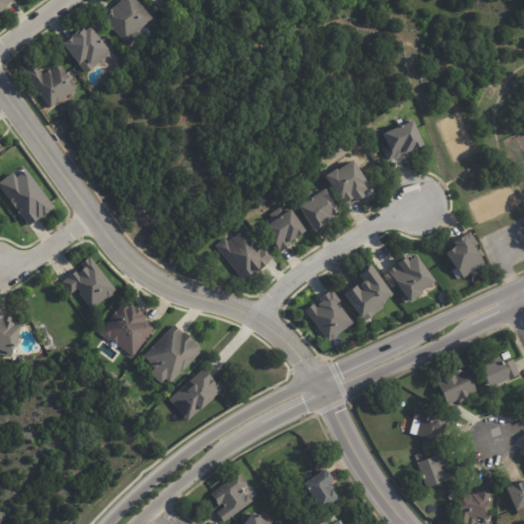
[(0,0),(15,0),(7,7),(8,8),(0,14),(0,0)]
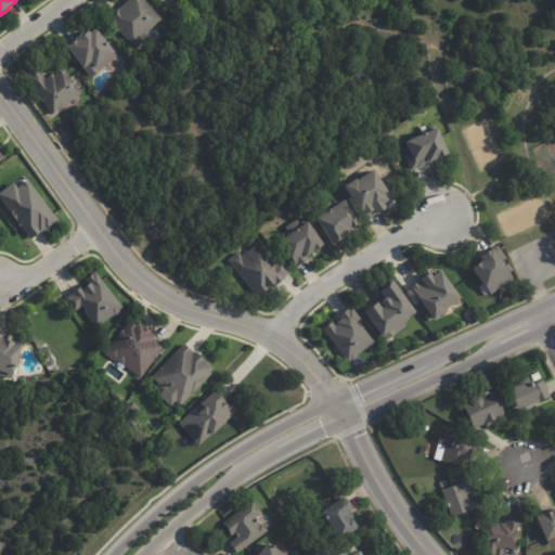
[(144,0),(160,18),(163,20),(146,34),(149,36),(142,40),(144,42),(136,50),(110,20),(115,14),(114,13),(128,0),(144,0)]
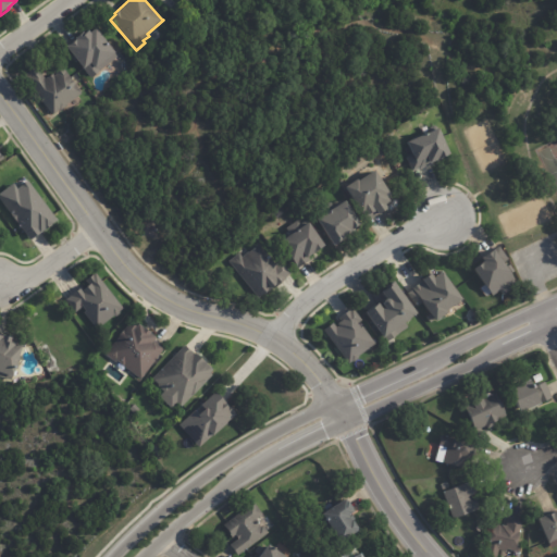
[(108,45),(115,54),(119,51),(123,56),(119,59),(116,57),(90,78),(66,48),(75,40),(75,39),(86,31),(88,33),(88,32),(90,34),(96,29),(108,45)]
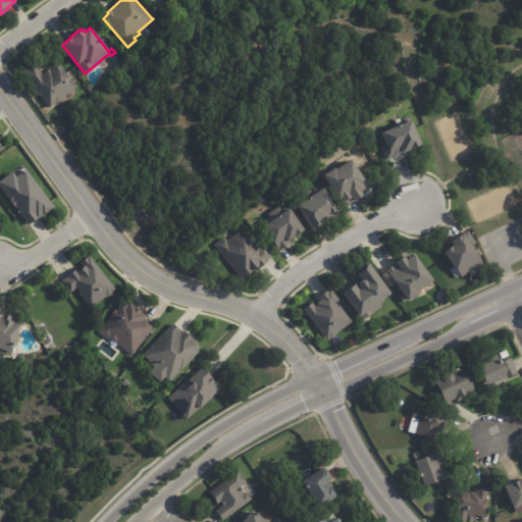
[(59,62),(79,90),(64,100),(57,105),(50,109),(23,71),(36,63),(44,75),(46,73),(47,74),(51,71),(51,70),(52,69),(50,67),(59,62)]
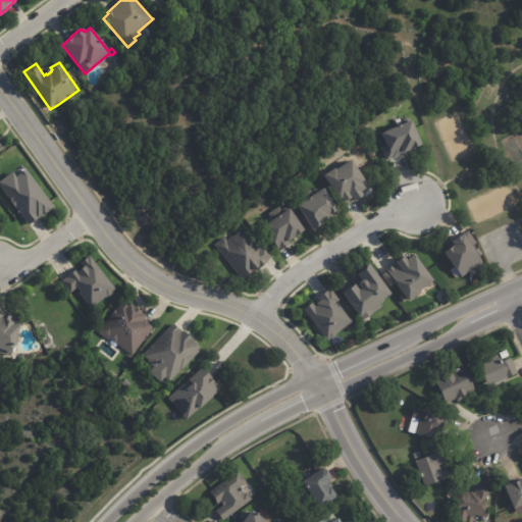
[(404,155),(394,159),(393,158),(387,160),(381,148),(387,145),(383,135),(386,134),(386,129),(393,126),(397,129),(404,126),(402,123),(403,120),(407,118),(409,119),(411,123),(413,122),(424,147),(405,155),(404,155)]
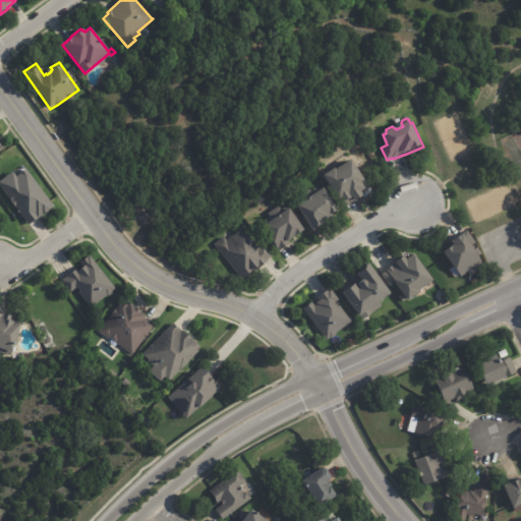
[(355,167),(365,183),(362,185),(365,189),(360,192),(363,197),(355,203),(353,199),(343,207),(324,176),(335,169),(336,170),(351,161),(355,167)]
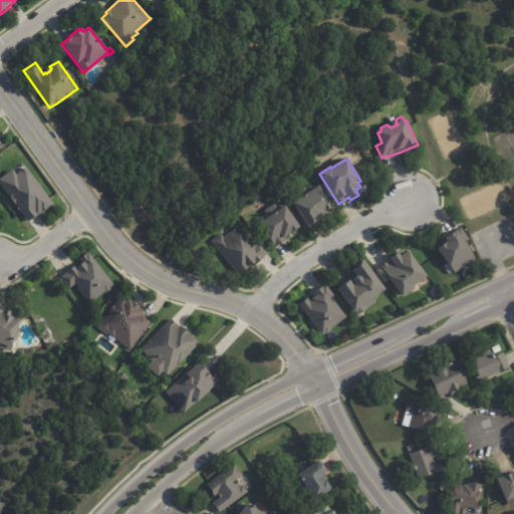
[(39,216),(28,224),(0,185),(0,181),(13,171),(16,175),(26,168),(53,205),(39,216)]
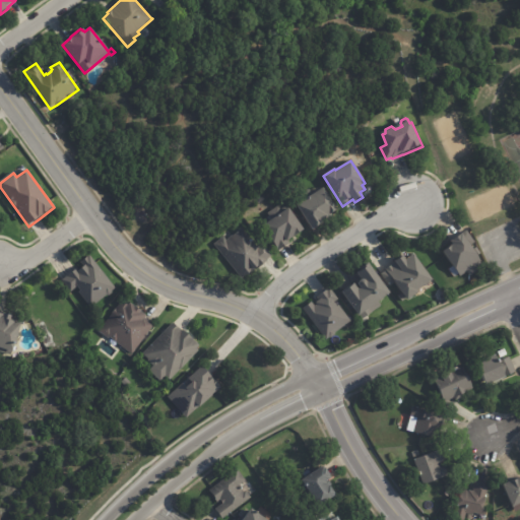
[(324,228),(314,234),(298,207),(325,191),(339,213),(331,218),(330,217),(322,222),(325,226),(324,228)]
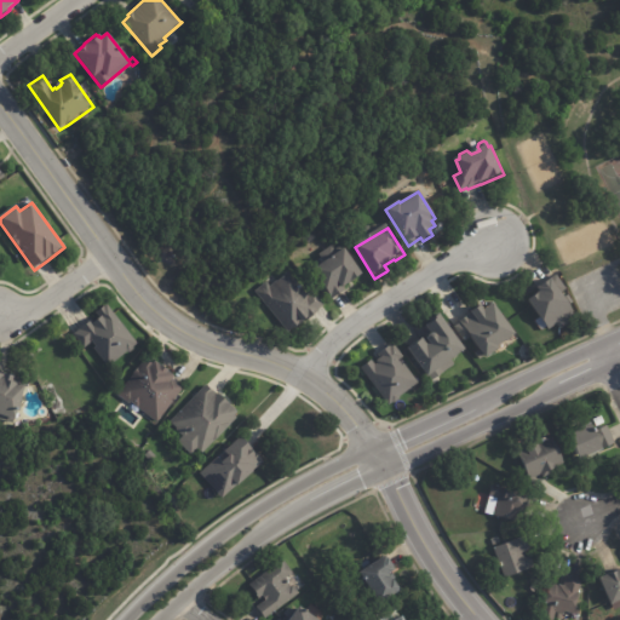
[(354,286),(345,291),(346,293),(334,302),(333,300),(329,302),(311,275),(346,252),(365,279),(354,286)]
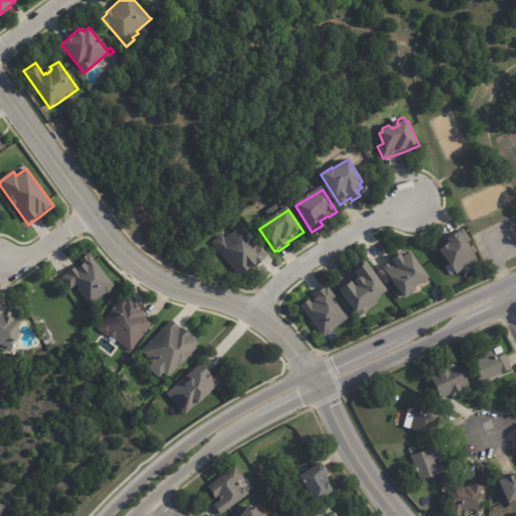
[(269,256),(266,259),(267,260),(253,271),(252,270),(245,276),(244,275),(241,277),(213,243),(223,235),(226,239),(240,227),(252,243),(252,242),(256,247),(261,243),(271,255),(269,256)]
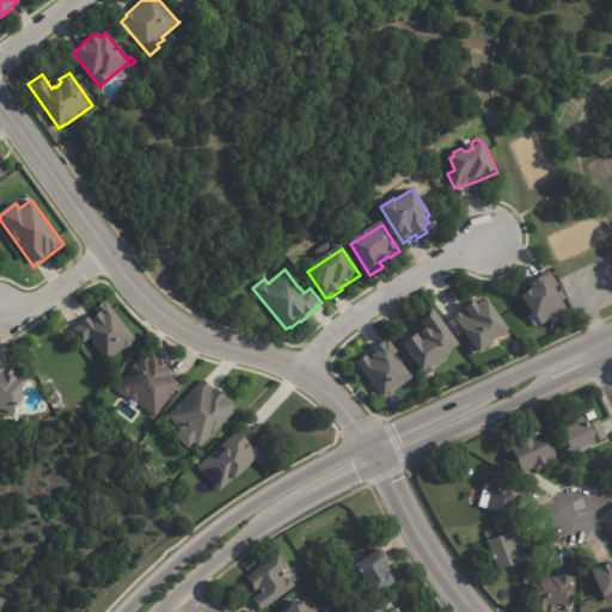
[(555,313),(540,324),(521,297),(533,288),(530,285),(543,275),(542,273),(548,269),(558,283),(552,287),(565,306),(555,313)]
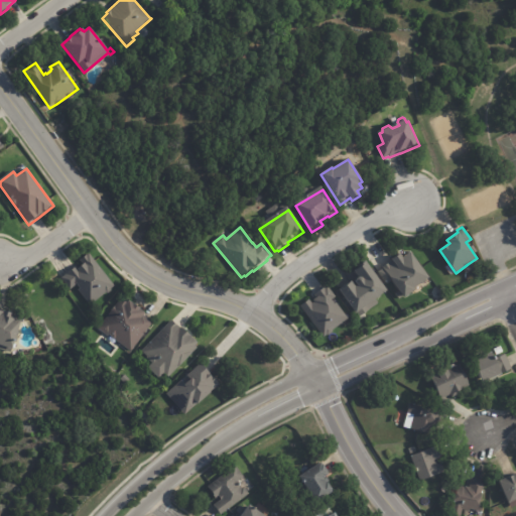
[(423,283),(413,289),(414,290),(404,298),(401,295),(398,297),(394,291),(397,289),(390,279),(386,283),(377,271),(382,268),(381,267),(392,259),(392,260),(400,255),(403,258),(410,253),(429,278),(423,283)]
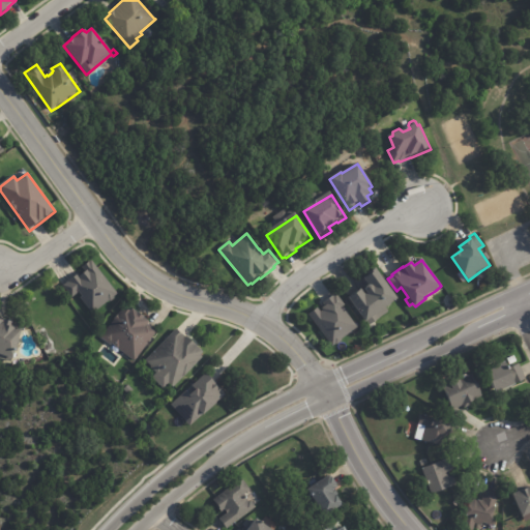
[(64,287),(78,275),(80,278),(86,273),(83,268),(92,262),(119,296),(116,298),(115,300),(112,303),(109,302),(93,315),(81,299),(82,298),(79,294),(72,299),(63,287),(64,287)]
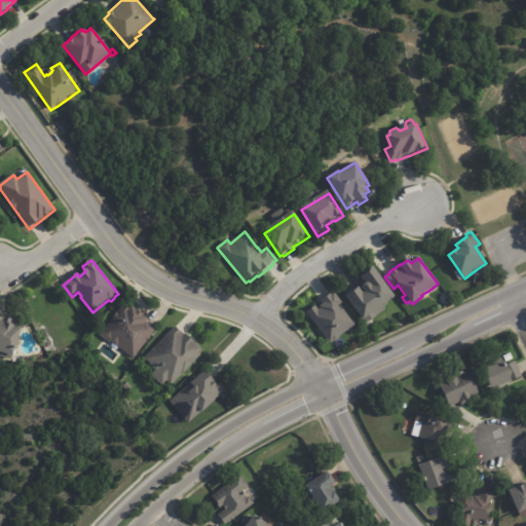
[(357,312),(345,296),(358,287),(360,291),(363,289),(363,286),(366,284),(361,276),(365,274),(364,272),(372,266),(393,297),(363,320),(357,312)]
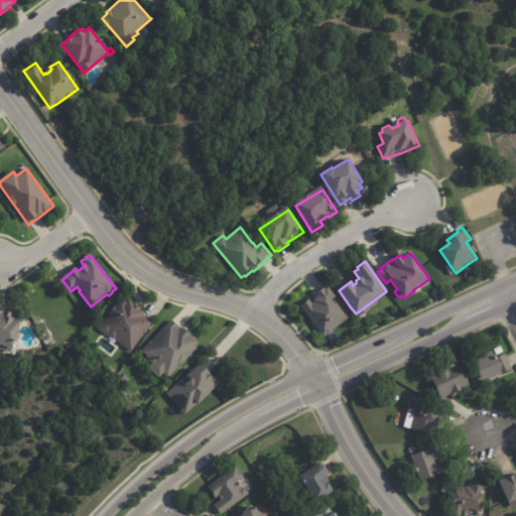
[(348,319),(332,333),(333,334),(328,338),(327,336),(324,339),(299,307),(308,300),(312,304),(313,303),(312,301),(316,299),(313,296),(327,286),(336,298),(332,301),(334,303),(335,302),(348,319)]
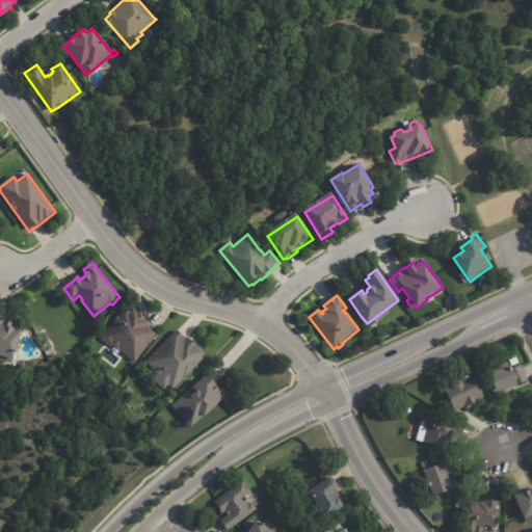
[(149,329),(157,336),(150,345),(151,345),(148,349),(147,349),(134,366),(117,352),(116,353),(110,349),(100,341),(123,311),(130,316),(132,314),(136,317),(137,317),(143,322),(149,326),(148,328),(149,329)]
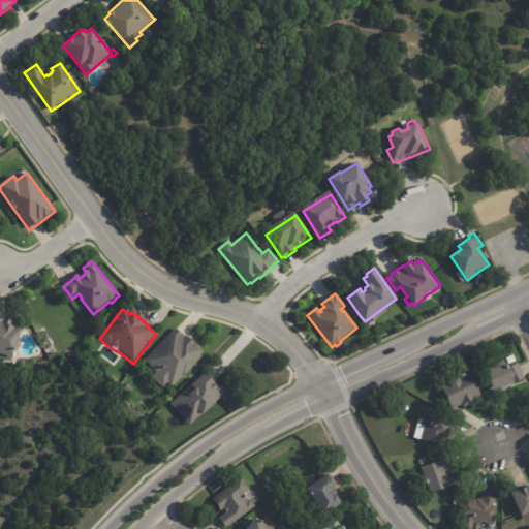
[(0,318),(5,320),(5,319),(14,322),(13,325),(14,325),(16,322),(26,324),(16,359),(14,358),(13,360),(0,355),(0,318)]
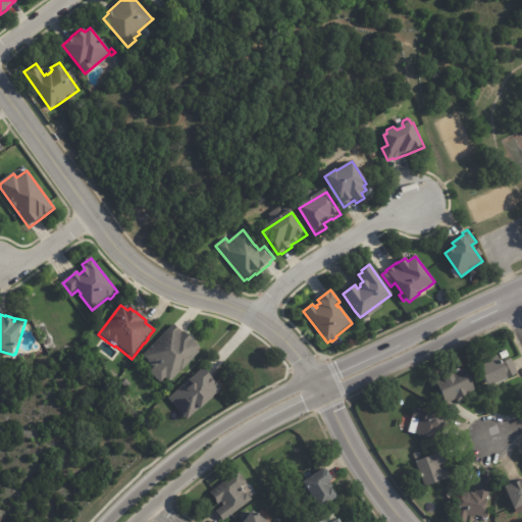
[(174,326),(181,333),(184,332),(200,349),(197,352),(199,353),(194,359),(195,359),(181,372),(180,372),(170,382),(166,378),(161,383),(150,372),(151,371),(149,369),(151,366),(148,363),(149,362),(143,356),(173,324),(174,326)]
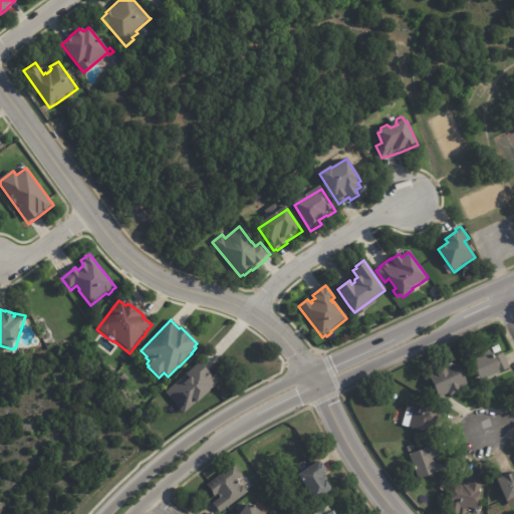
[(37,322),(43,320),(46,326),(40,329),(37,322)]
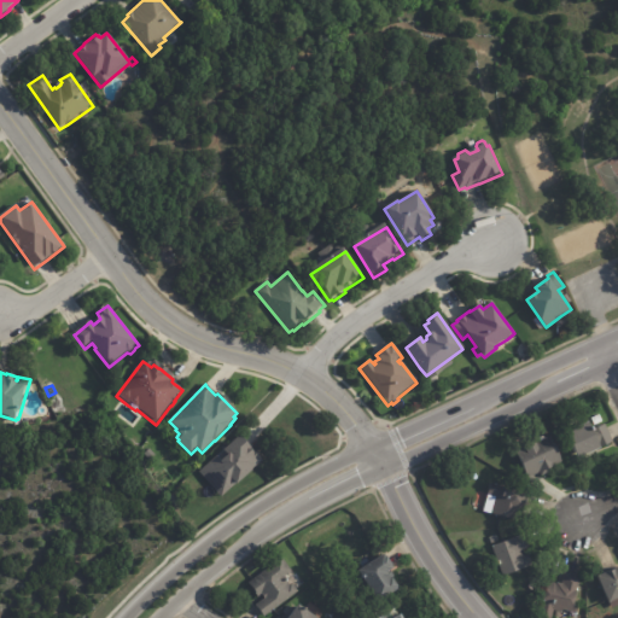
[(592,418),(600,414),(602,421),(595,425),(592,418)]
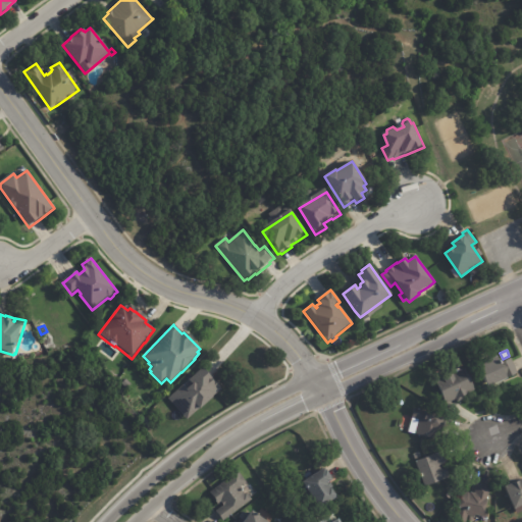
[(512,362),(518,375),(508,379),(489,388),(479,365),(498,357),(500,362),(503,361),(504,363),(511,359),(512,362)]
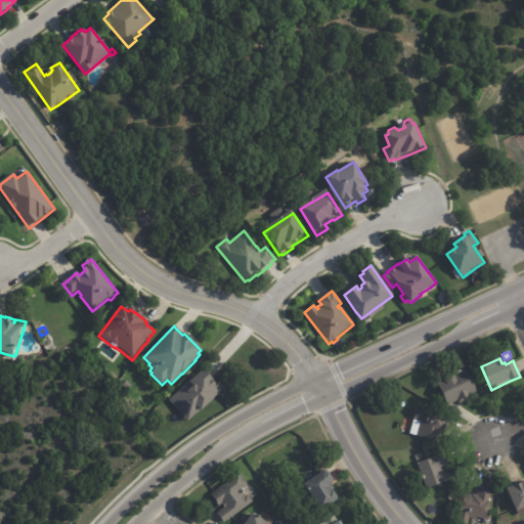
[(221,389),(202,367),(168,400),(187,421),(221,389)]
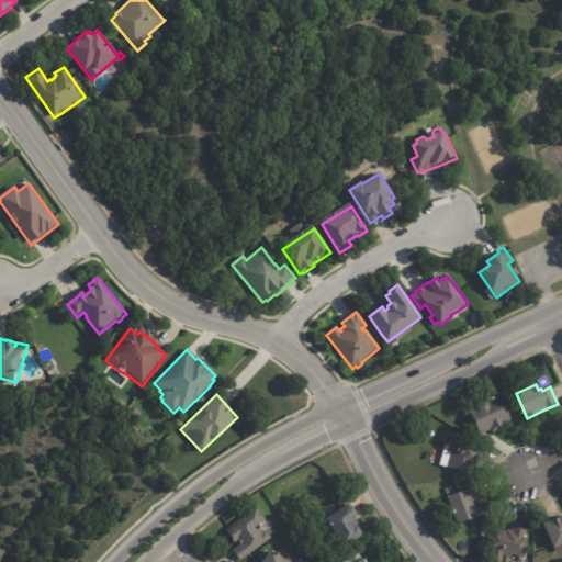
[(497,430),(494,433),(492,429),(482,434),(473,413),(481,409),(479,405),(490,401),(490,402),(493,401),(493,400),(497,397),(497,398),(504,395),(514,419),(507,423),(507,424),(501,427),(502,429),(497,430)]
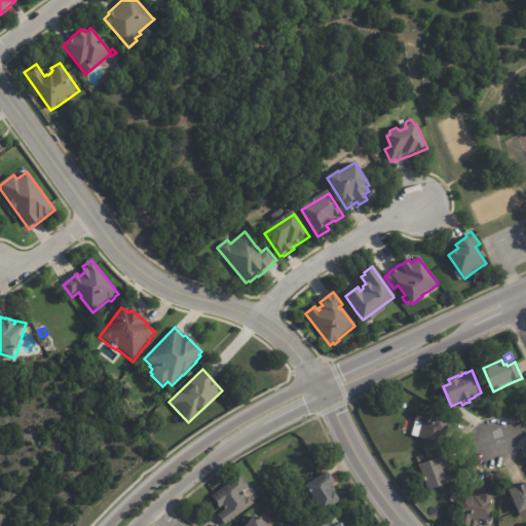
[(449,421),(448,424),(450,424),(448,433),(443,431),(440,442),(418,436),(422,422),(415,421),(418,411),(429,414),(450,419),(449,421)]
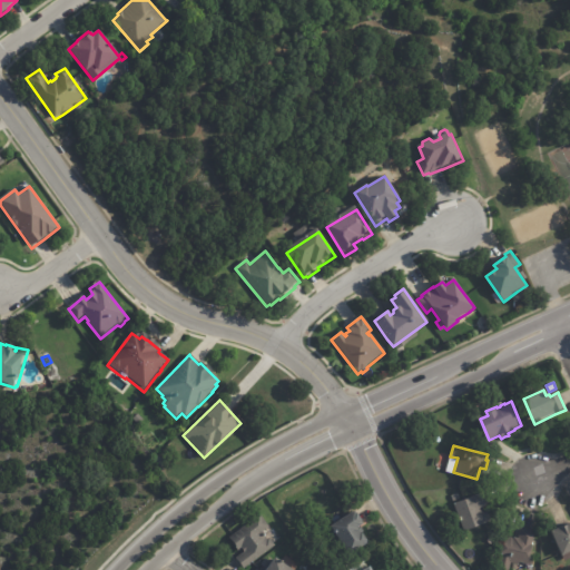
[(489,503),(490,505),(483,508),(485,512),(489,511),(492,521),(467,531),(461,518),(460,518),(457,510),(458,509),(455,503),(478,495),(479,497),(485,493),(489,503)]
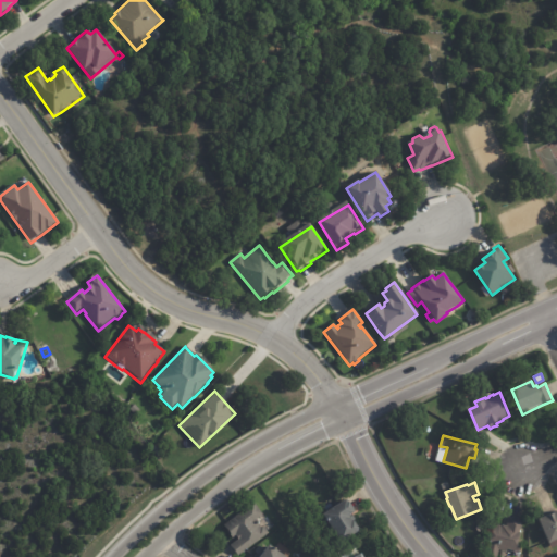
[(347,498),(348,498),(349,498),(355,506),(354,506),(355,509),(351,511),(356,518),(355,518),(359,525),(358,527),(359,529),(342,540),(326,516),(329,515),(323,507),(330,503),(332,506),(347,496),(347,498)]
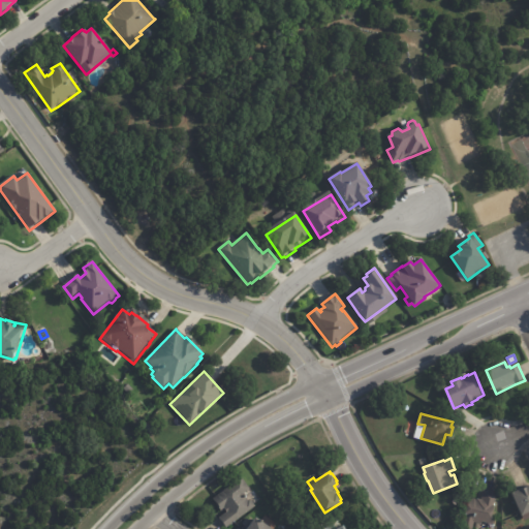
[(246,497),(248,500),(250,498),(255,505),(226,527),(219,517),(227,510),(225,507),(221,510),(218,506),(219,506),(213,498),(242,476),(250,488),(243,493),(246,497)]
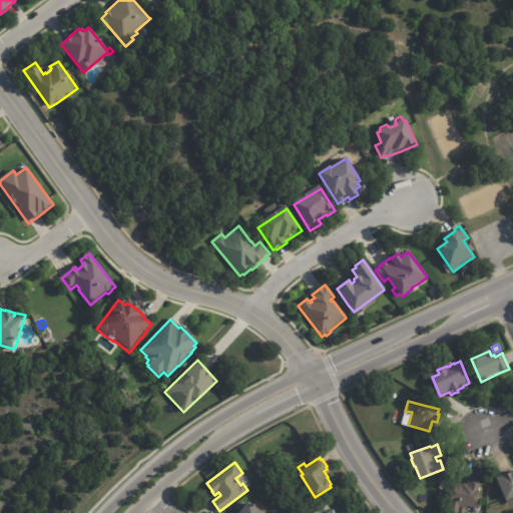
[(512,498),(507,501),(497,480),(512,472),(512,498)]
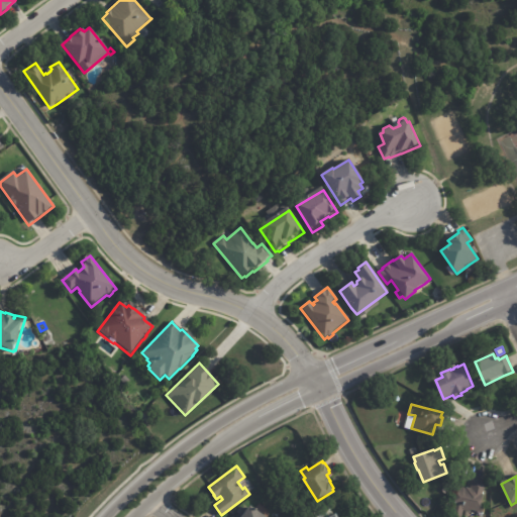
[(475,480),(488,483),(481,512),(474,510),(472,512),(466,511),(462,516),(451,516),(458,486),(472,489),(474,480),(475,480)]
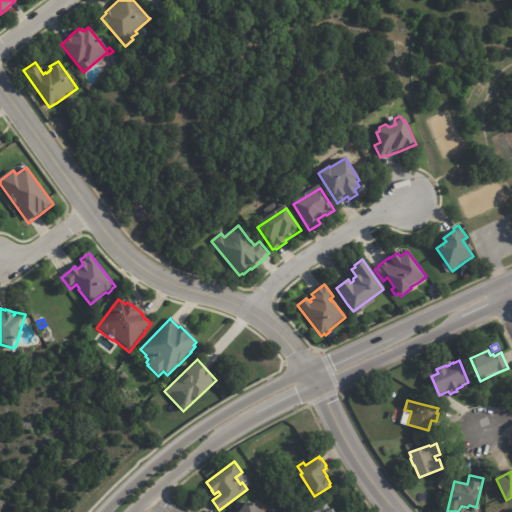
[(239,511),(249,498),(266,511),(239,511)]
